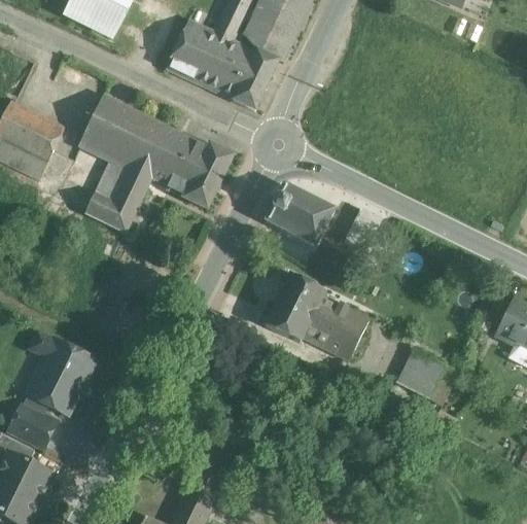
[(70,0),(66,9),(114,34),(132,0),(70,0)]
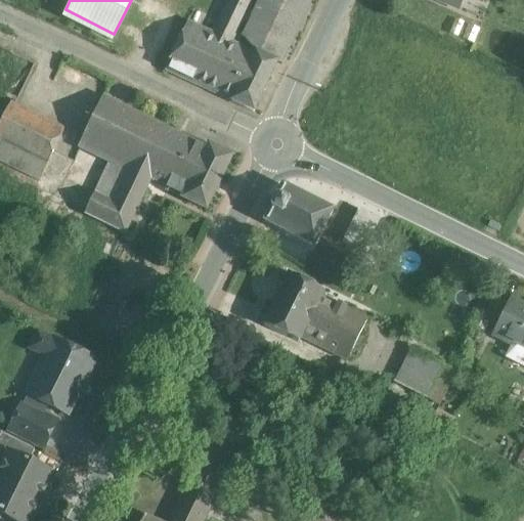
[(226,0),(212,30),(188,18),(166,67),(232,97),(255,49),(232,39),(251,0),(226,0)]
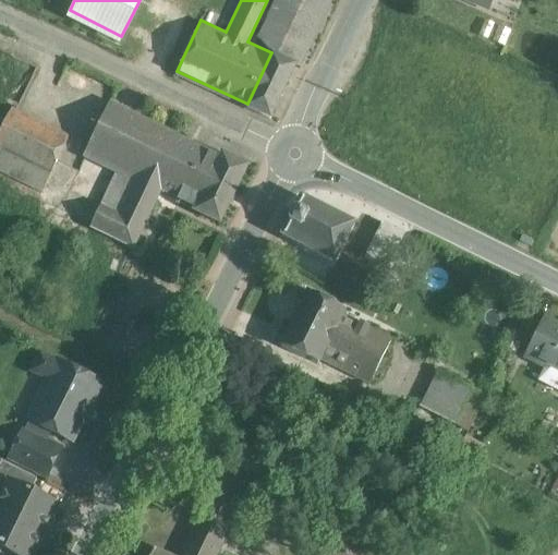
[(275,0),(258,35),(273,50),(296,61),(294,64),(301,67),(332,0),(275,0)]
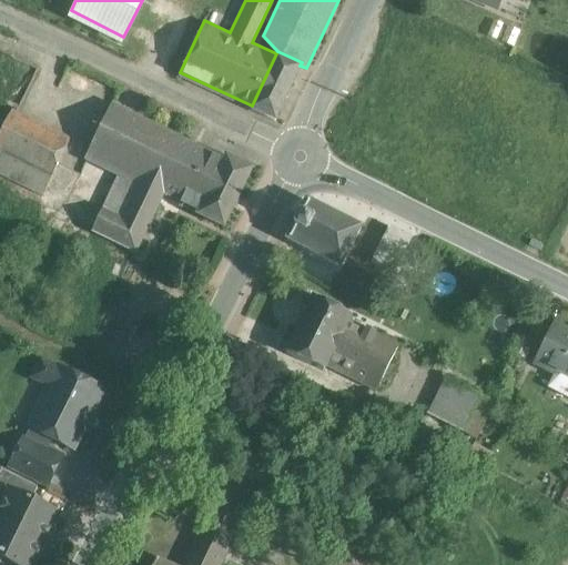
[(276,53),(252,106),(275,118),(300,66),(302,62),(277,51),(276,53)]
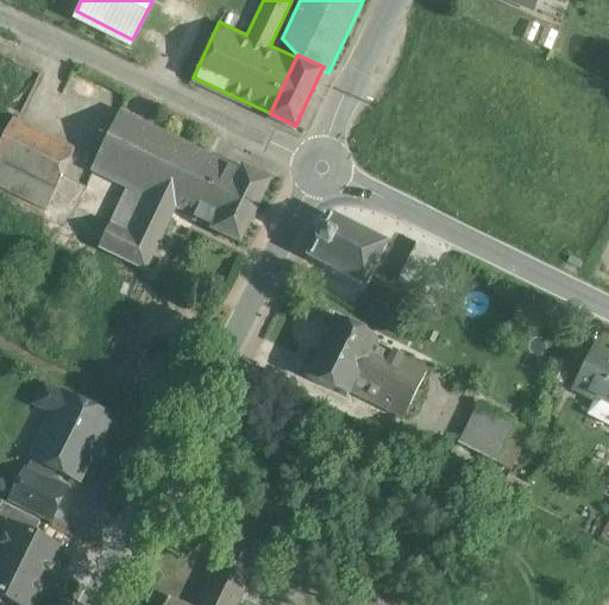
[(205,151),(119,109),(89,169),(126,187),(98,246),(145,270),(175,206),(177,207),(205,151)]
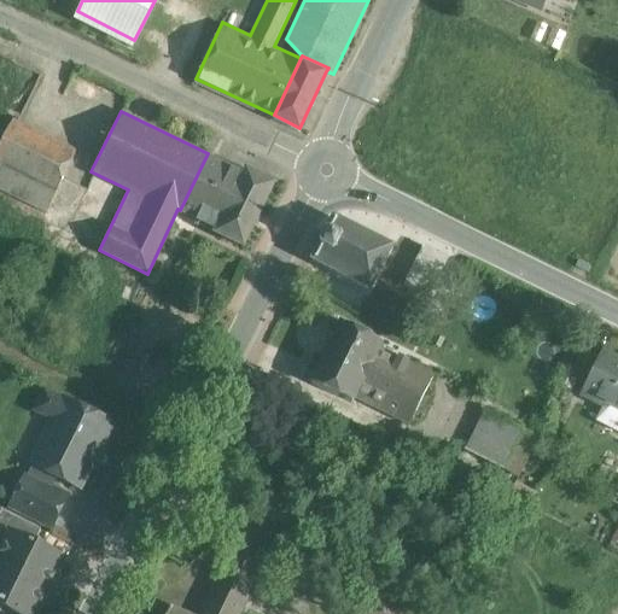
[(75,151),(16,121),(0,151),(0,187),(46,210),(75,151)]
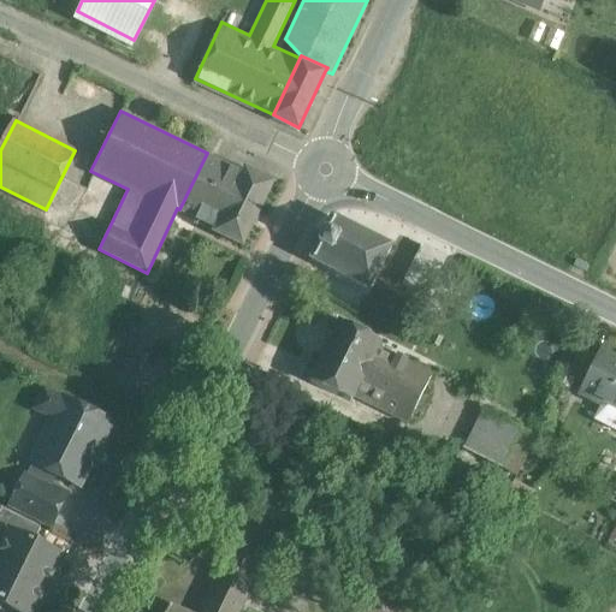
[(243,171),(207,153),(179,209),(215,226),(213,230),(242,244),(272,182),(244,167),(243,171)]
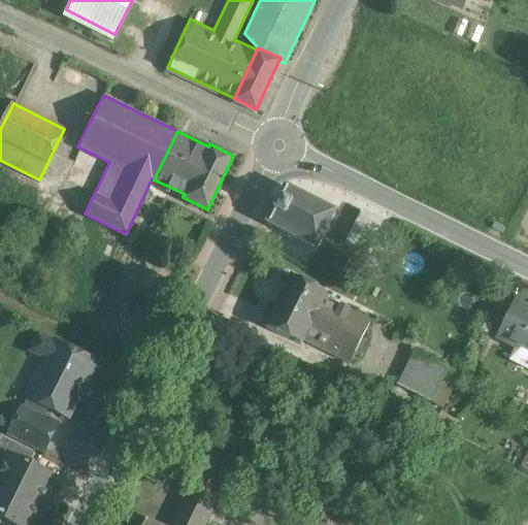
[(329,207),(288,187),(289,186),(286,185),(286,186),(285,185),(284,186),(283,189),(278,196),(277,196),(271,208),(272,208),(269,217),(268,217),(267,219),(268,219),(267,220),(268,221),(270,223),(271,222),(311,242),(311,243),(316,245),(316,243),(317,243),(318,241),(331,214),(333,210),(332,210),(333,209),(332,209),(332,208),(329,207)]
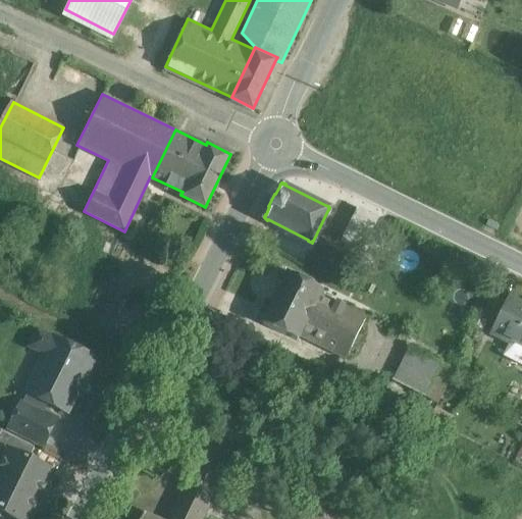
[(321,289),(286,271),(262,321),(297,339),(299,334),(345,357),(366,316),(344,305),(345,304),(336,300),(335,301),(319,293),(321,289)]
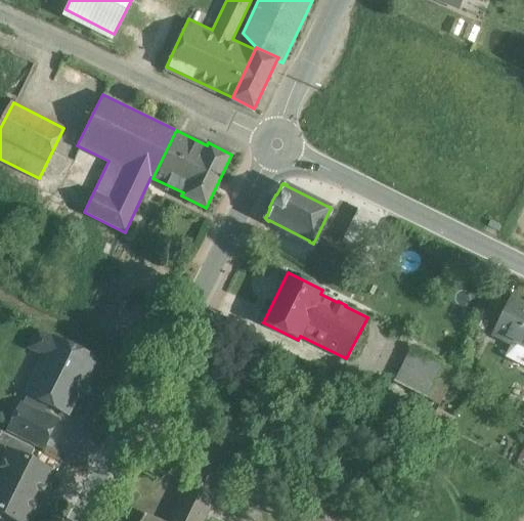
[(523,302),(511,296),(491,334),(511,344),(505,355),(523,364),(523,302)]
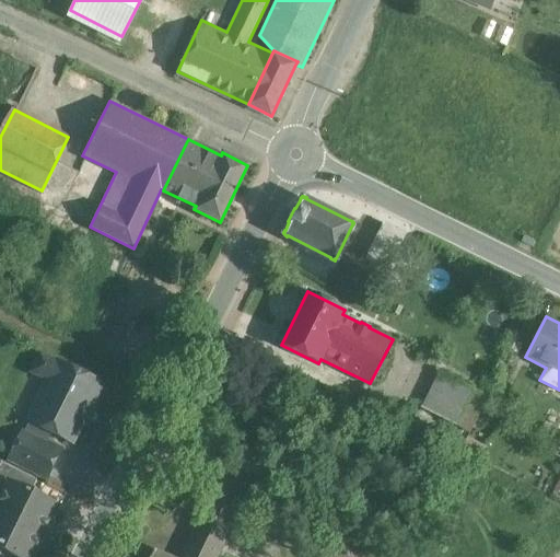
[(100,383),(58,362),(30,419),(71,440),(100,383)]
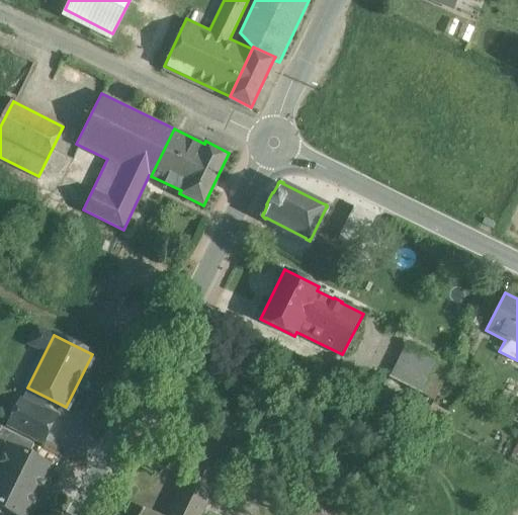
[(438,358),(406,342),(389,375),(421,392),(438,358)]
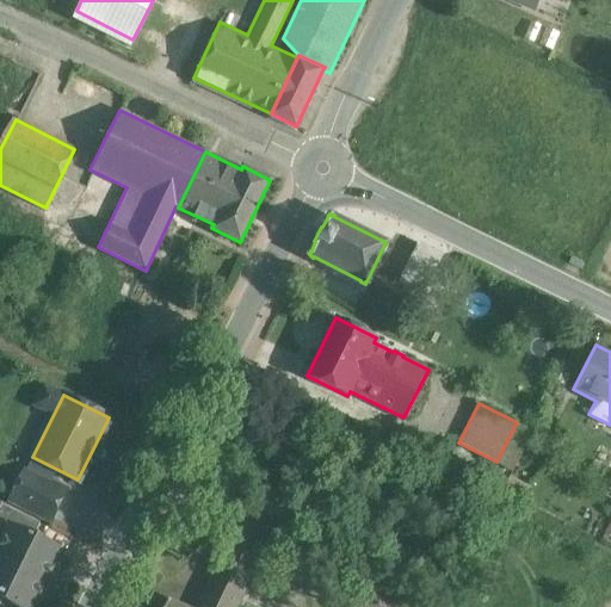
[(63,489),(25,470),(12,497),(50,516),(63,489)]
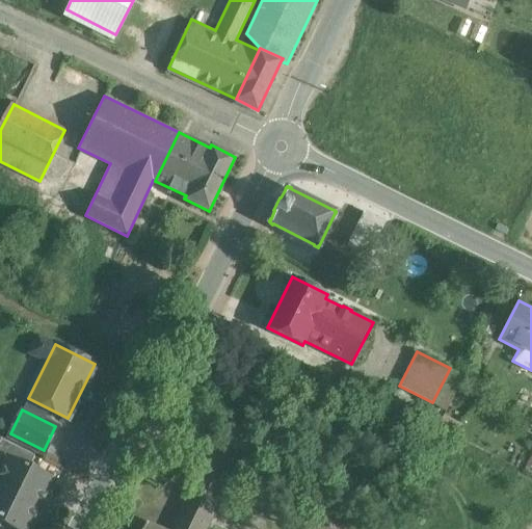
[(34,454),(1,438),(0,439),(0,453),(7,457),(8,456),(28,467),(34,454)]
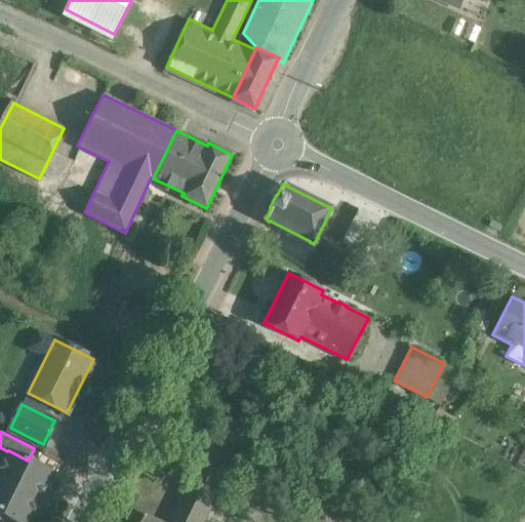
[(28,460),(8,450),(7,451),(0,466),(0,479),(42,500),(45,494),(43,493),(53,473),(28,460)]
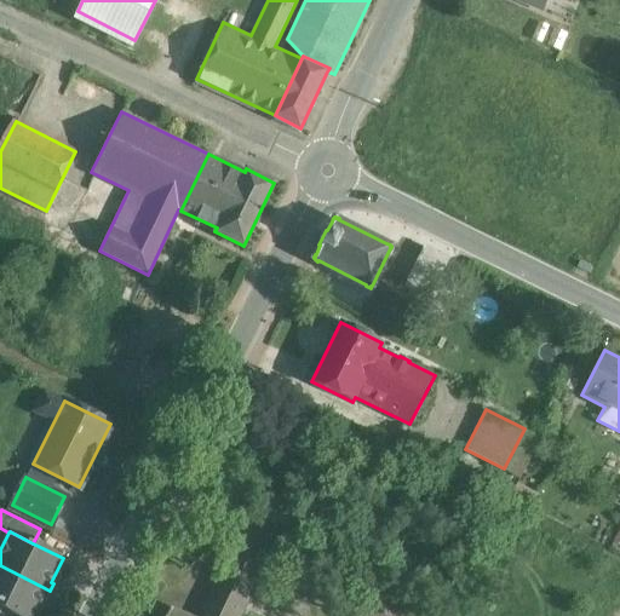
[(231,552),(200,615),(236,615),(262,566),(231,552)]
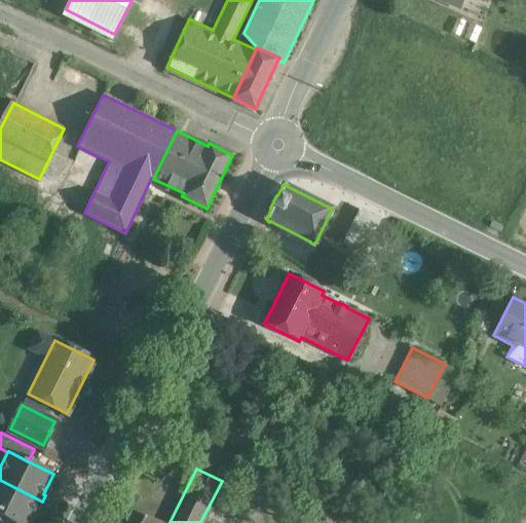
[(42,501),(0,480),(0,514),(1,515),(17,522),(29,522),(37,507),(39,508),(42,501)]
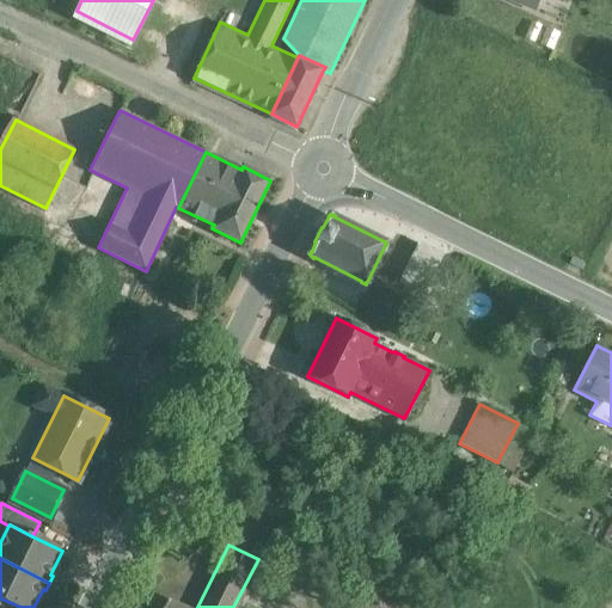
[(414,607),(362,584),(352,607),(414,607)]
